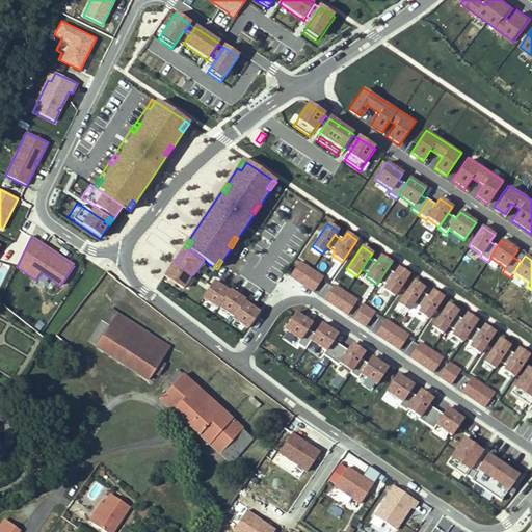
[(193,274),(175,262),(169,269),(173,271),(167,278),(184,289),(193,274)]
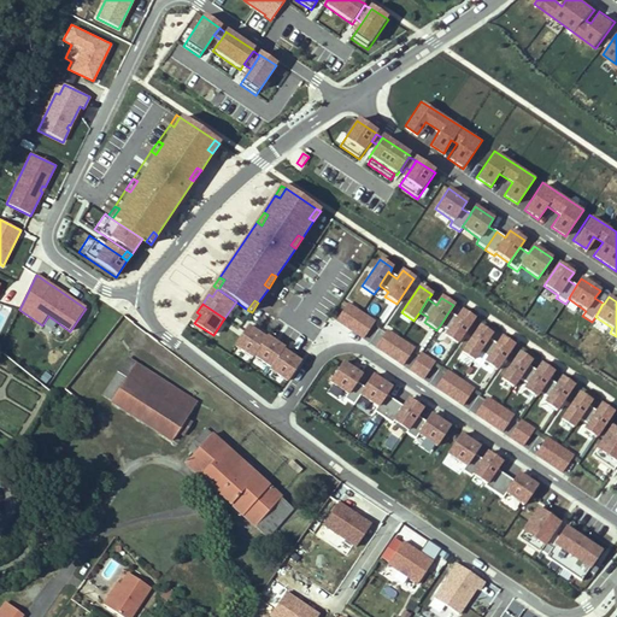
[(348,305),(336,322),(341,324),(352,307),(348,305)]
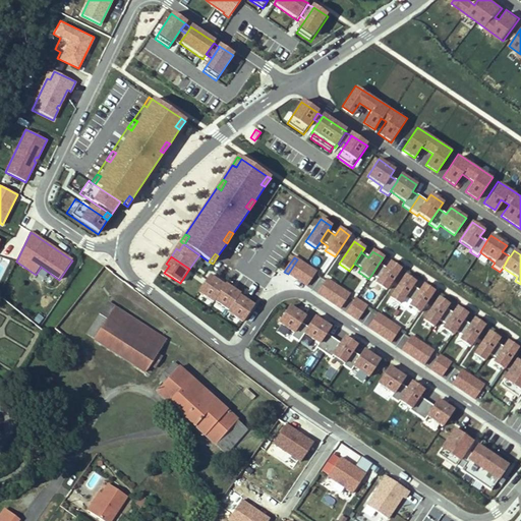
[(288,274),(302,283),(311,269),(297,259),(288,274)]
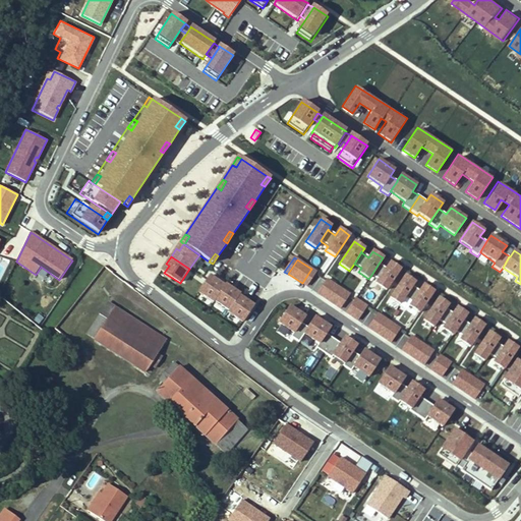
[(379,264),(371,275),(379,280),(375,284),(386,290),(400,270),(390,263),(386,269),(379,264)]
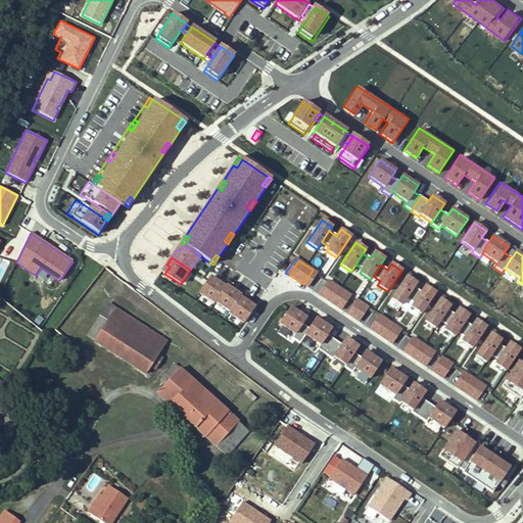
[(313,270),(303,284),(306,287),(317,273),(313,270)]
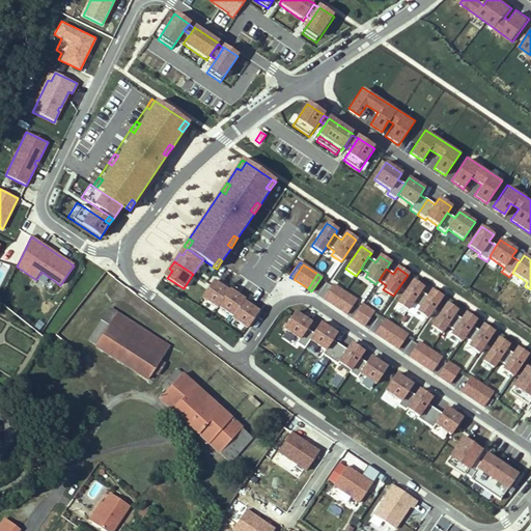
[(420,291),(423,287),(413,280),(397,303),(408,310),(413,302),(420,291)]
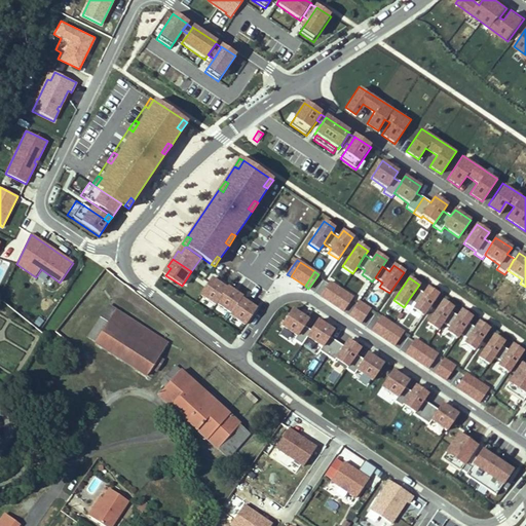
[(216,304),(226,289),(212,278),(200,295),(216,305),(217,304),(216,304)]
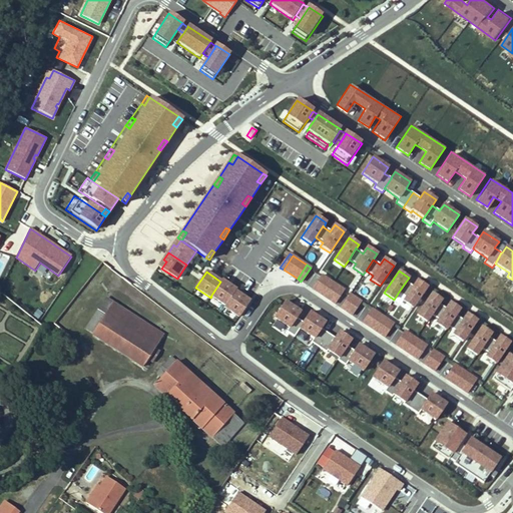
[(322,276),(313,289),(316,292),(326,278),(322,276)]
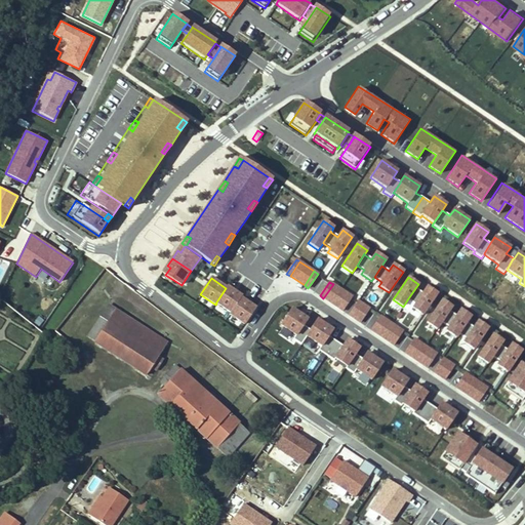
[(323,298),(331,304),(340,289),(333,284),(323,298)]
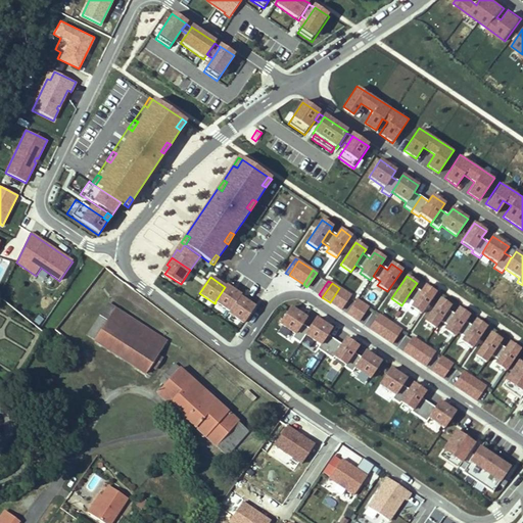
[(215,302),(216,302),(229,312),(230,312),(239,297),(240,297),(241,295),(226,285),(225,287),(215,302)]
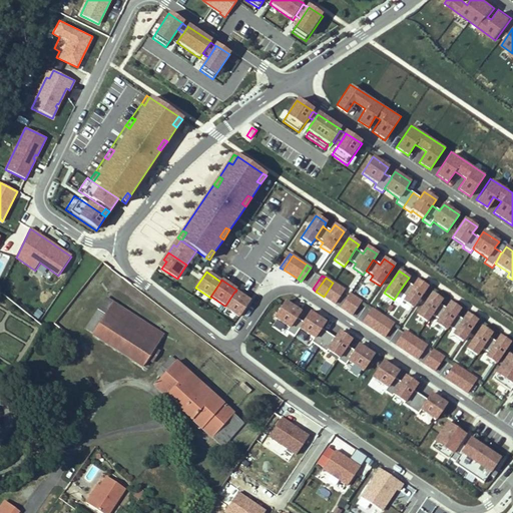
[(406,282),(399,292),(406,297),(403,301),(413,308),(427,288),(417,281),(413,287),(406,282)]
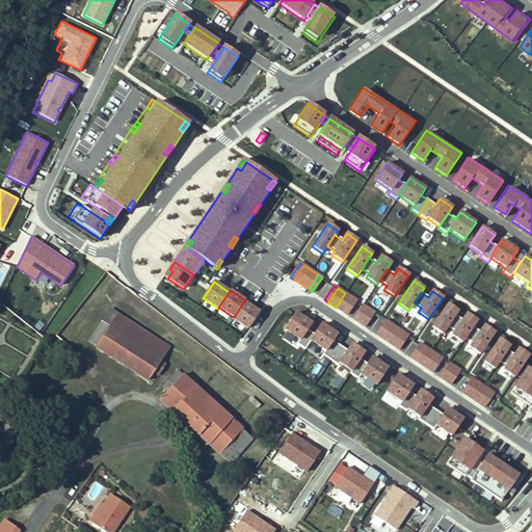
[(345,293),(336,308),(343,313),(353,298),(345,293)]
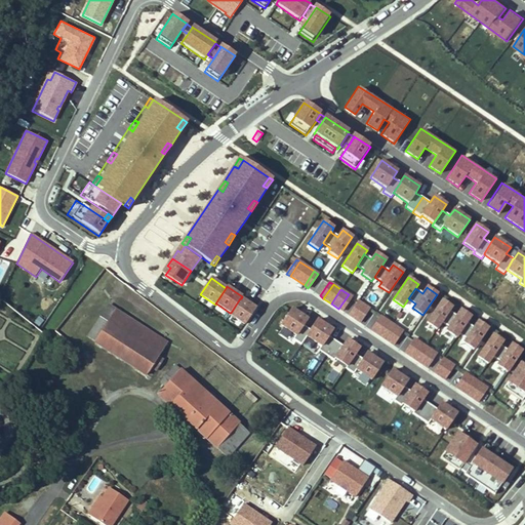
[(349,294),(338,309),(342,311),(352,296),(349,294)]
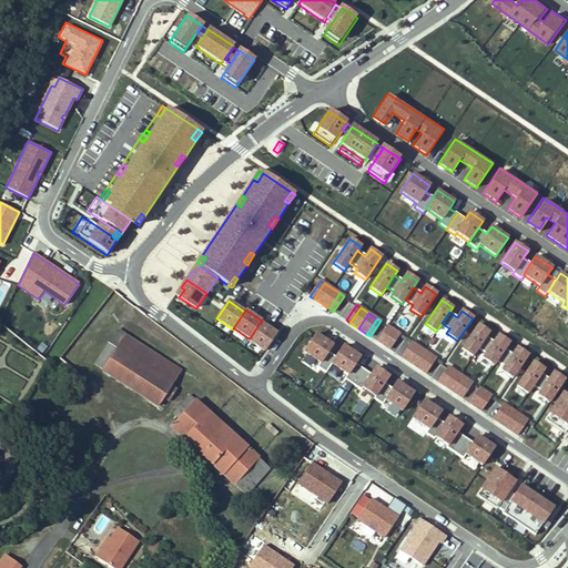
[(260,323),(250,338),(249,338),(247,340),(264,351),(276,333),(261,323),(260,323)]
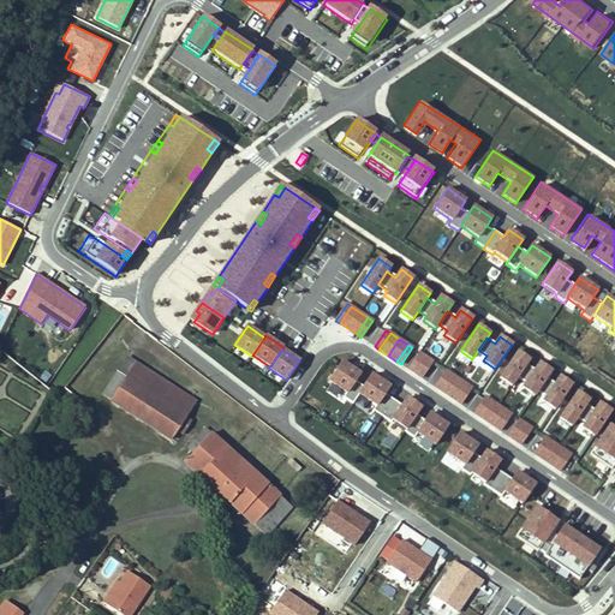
[(429,359),(419,352),(408,369),(418,376),(429,359)]
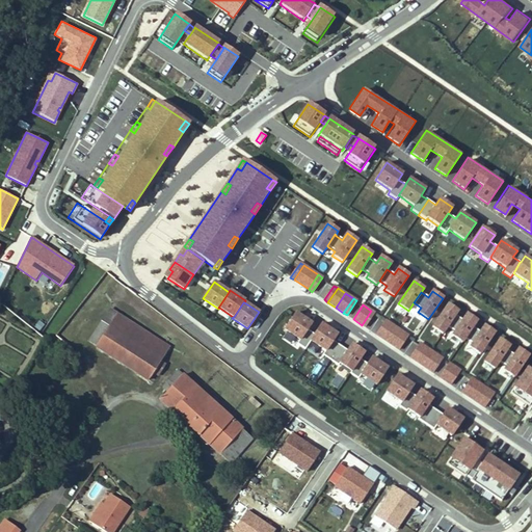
[(433,326),(443,334),(448,325),(455,315),(458,311),(448,304),(433,326)]
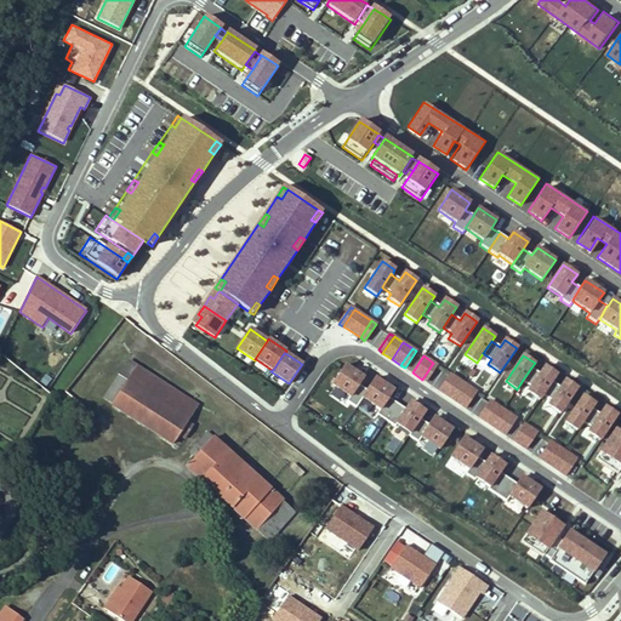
[(127,360),(119,375),(127,381),(136,366),(127,360)]
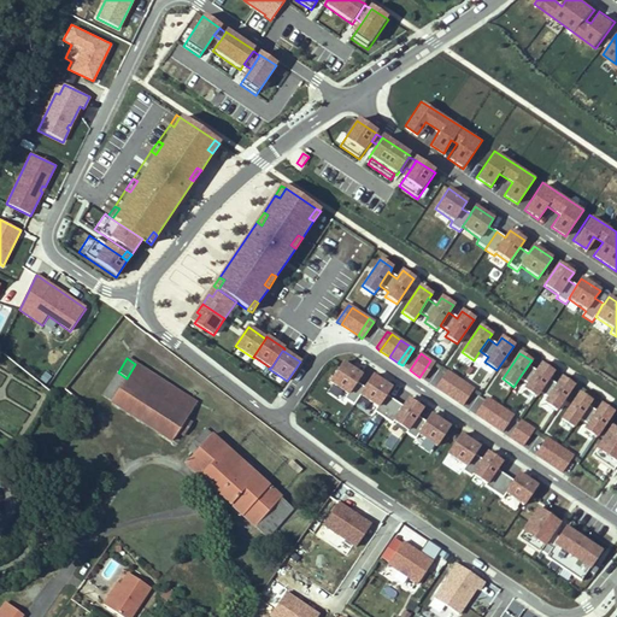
[(434,363),(430,360),(419,377),(423,380),(434,363)]
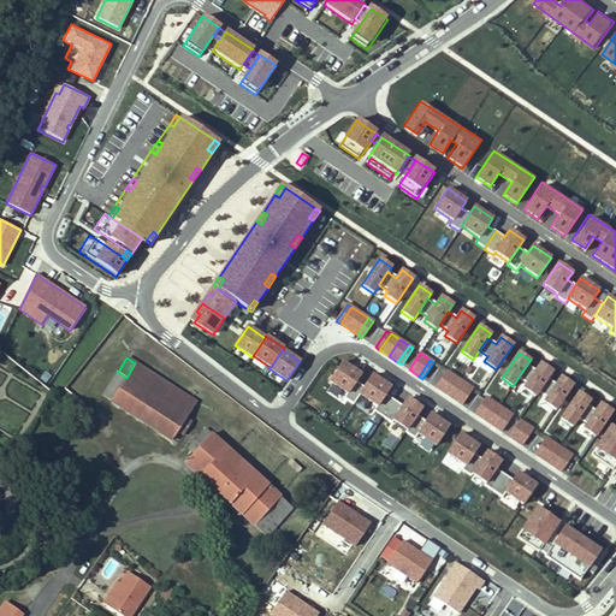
[(365,388),(363,388),(356,381),(361,374),(343,362),(330,381),(347,394),(344,398),(353,404),(361,392),(365,388)]
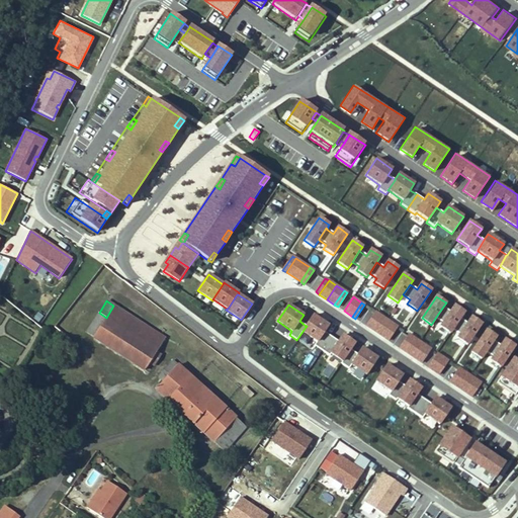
[(113,306),(106,318),(115,324),(123,312),(113,306)]
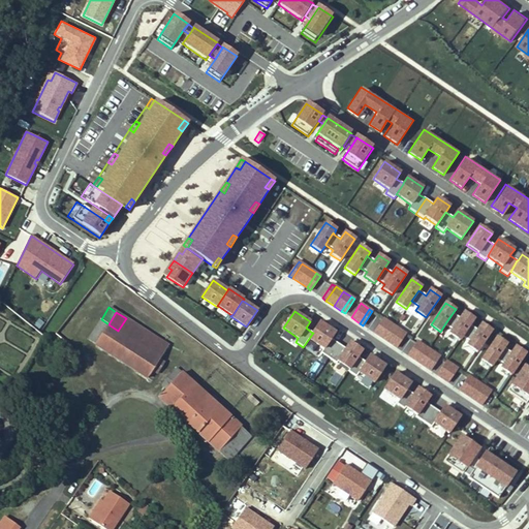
[(460,340),(463,336),(470,325),(474,319),(464,312),(460,318),(453,313),(445,323),(452,329),(449,333),(460,340)]
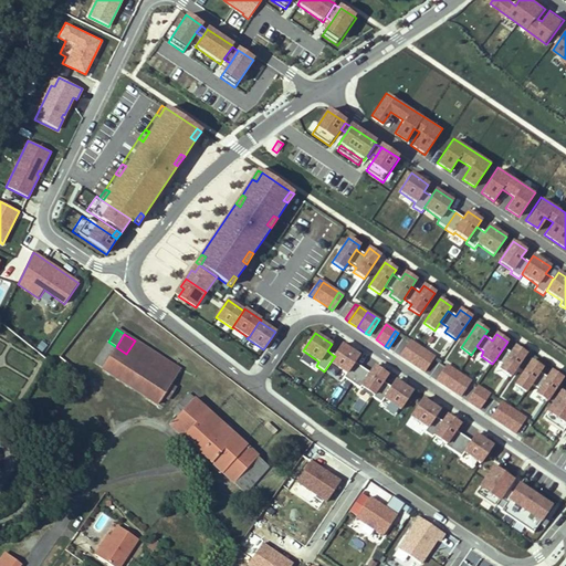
[(126,354),(112,375),(158,405),(164,396),(171,385),(181,370),(135,341),(126,354)]
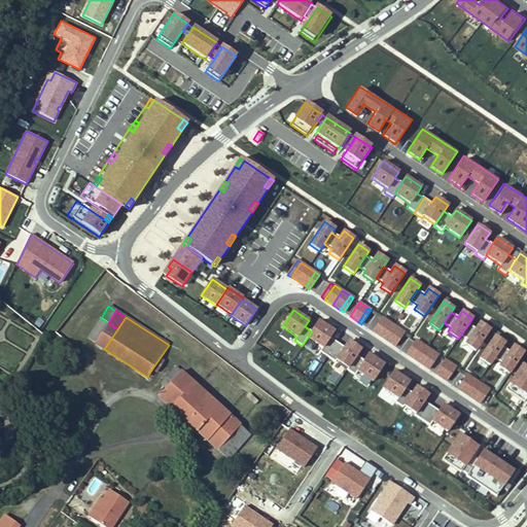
[(385,319),(382,317),(373,331),(376,334),(385,319)]
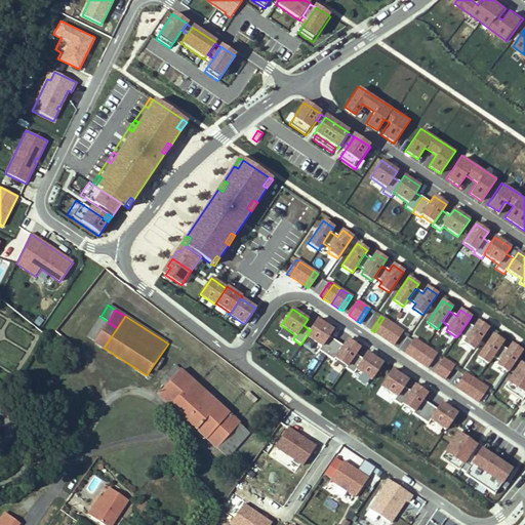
[(101,317),(87,337),(94,341),(108,322),(101,317)]
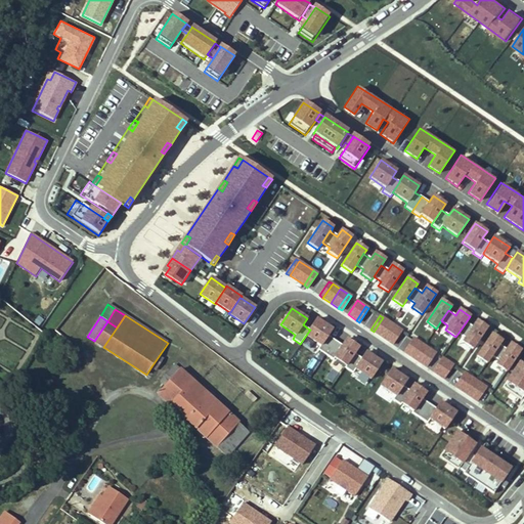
[(391,323),(383,317),(374,332),(382,337),(391,323)]
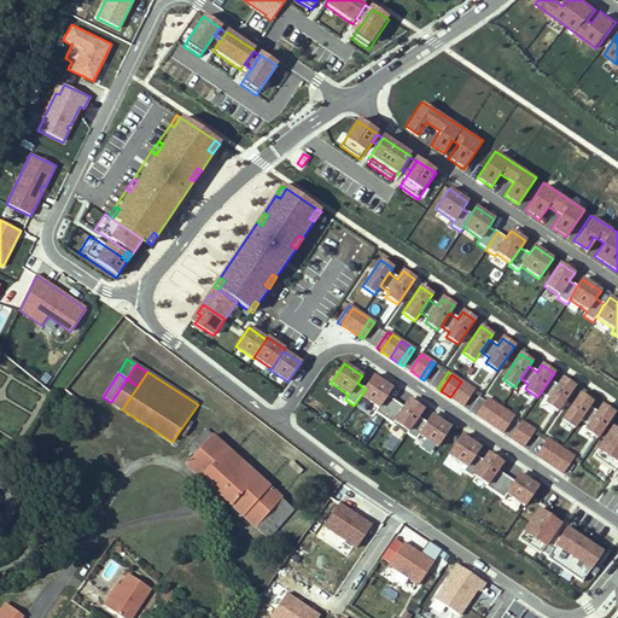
[(384,418),(395,402),(386,396),(391,389),(373,377),(365,389),(366,389),(362,394),(379,406),(375,412),(384,418)]
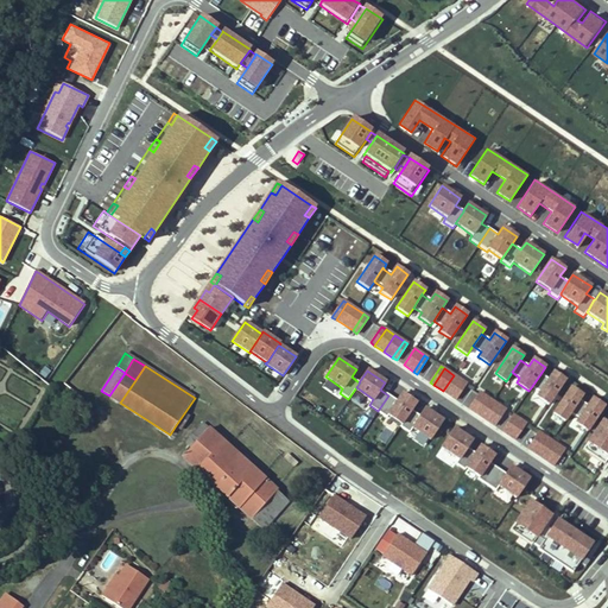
[(109,396),(120,403),(135,380),(125,373),(109,396)]
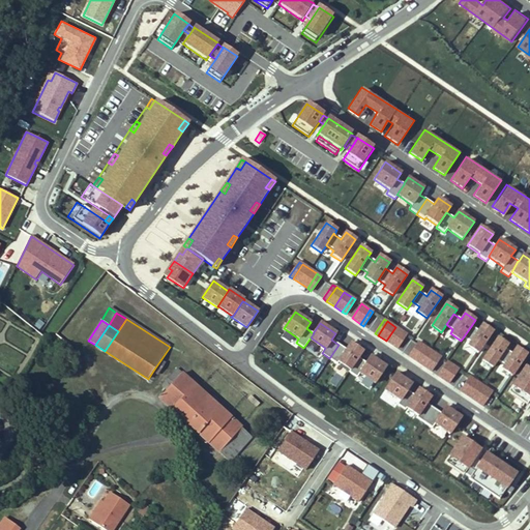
[(478,331),(471,326),(464,336),(471,341),(468,345),(478,352),(493,331),(482,325),(478,331)]
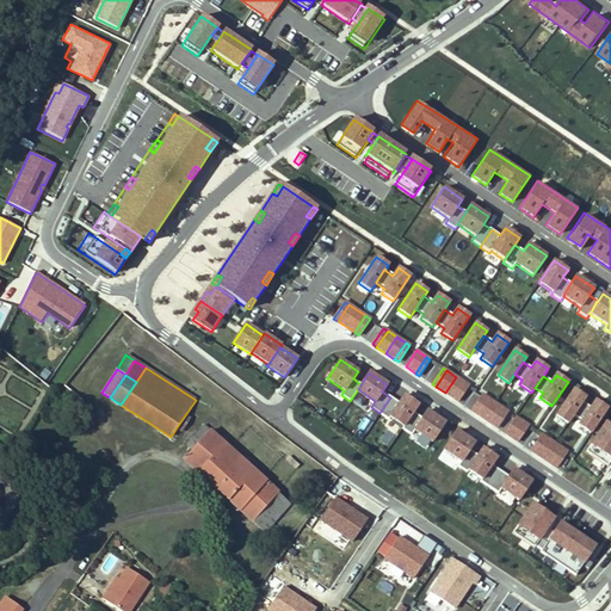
[(466,383),(456,377),(445,393),(454,399),(466,383)]
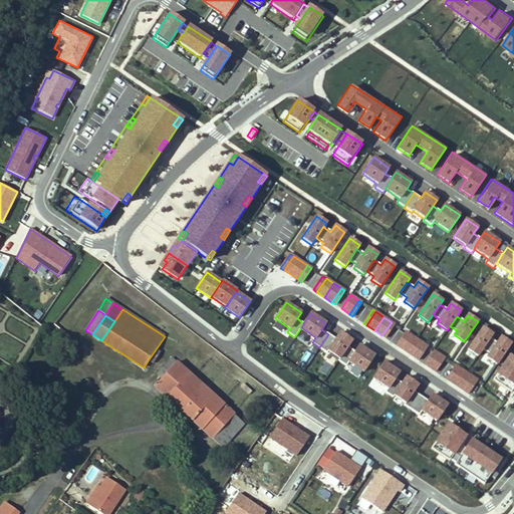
[(395,324),(392,322),(381,335),(386,338),(395,324)]
